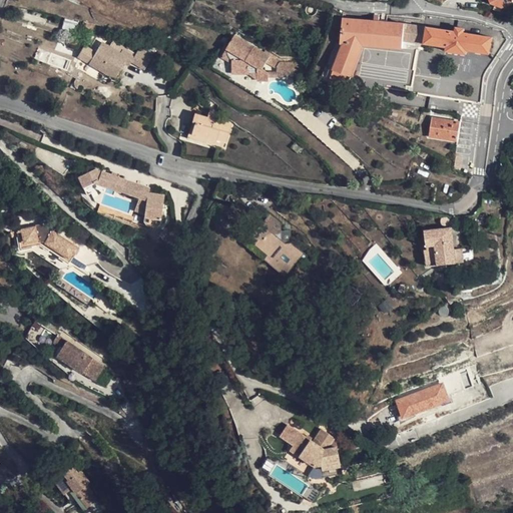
[(512,0),(487,0),(492,10),(512,0)]
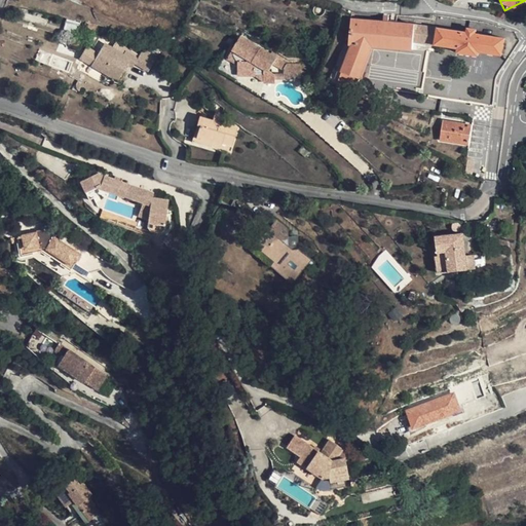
[(64,30),(77,33),(79,22),(66,19),(64,30)]
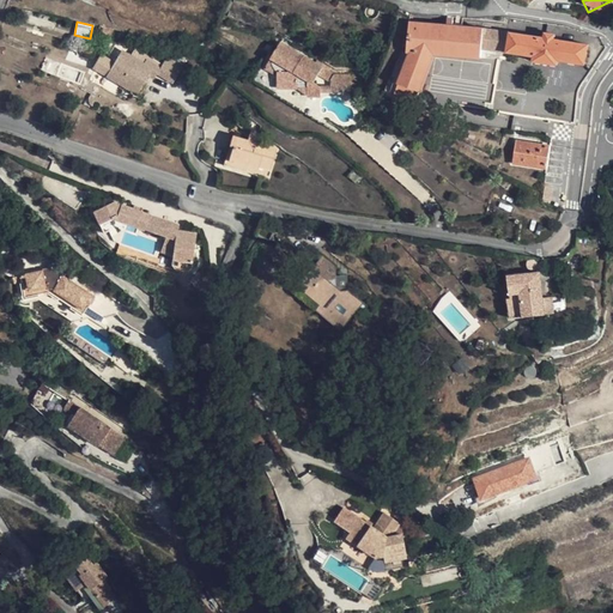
[(483,29),(411,23),(408,52),(402,49),(392,80),(394,82),(392,91),(395,93),(394,98),(414,105),(434,54),(480,58),(481,49),(483,29)]
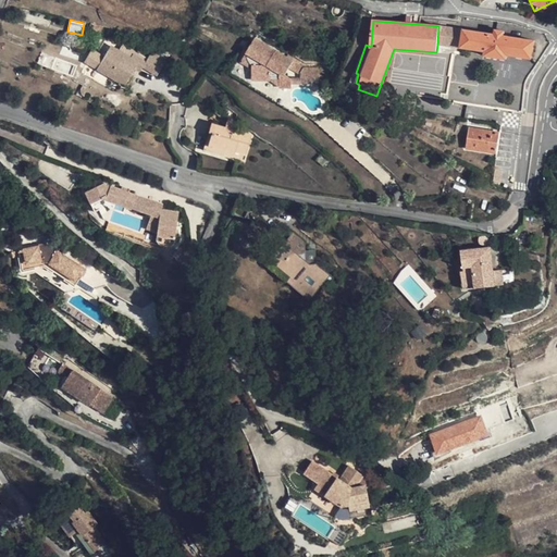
[(103,26),(91,23),(87,34),(98,38),(103,26)]
